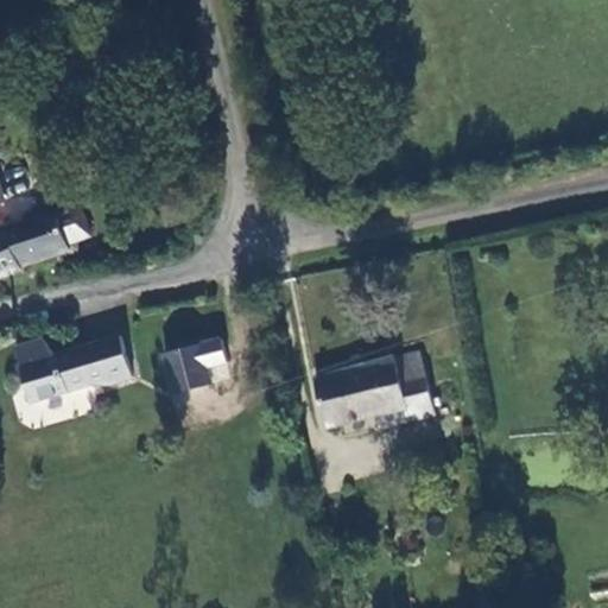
[(56,214),(0,227),(0,279),(21,273),(20,267),(68,253),(56,214)]
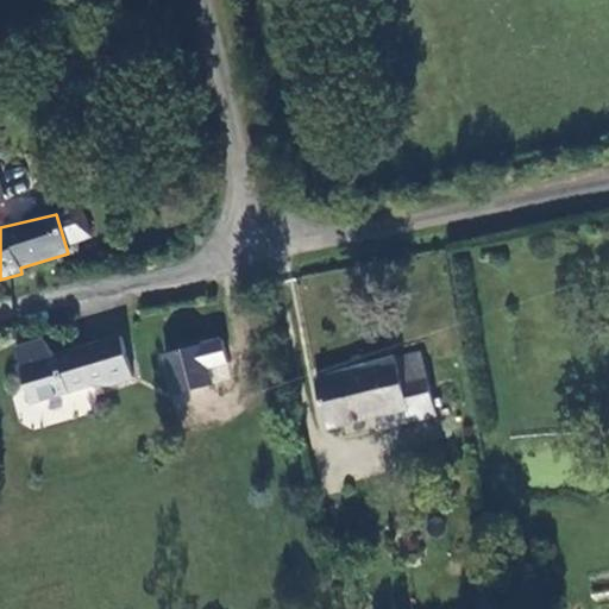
[(219,334),(155,357),(169,397),(233,376),(219,334)]
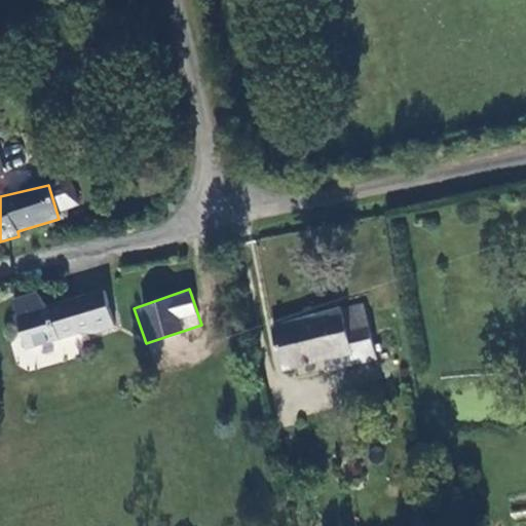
[(76,337),(112,331),(106,290),(42,301),(40,291),(8,297),(21,370),(80,360),(76,337)]
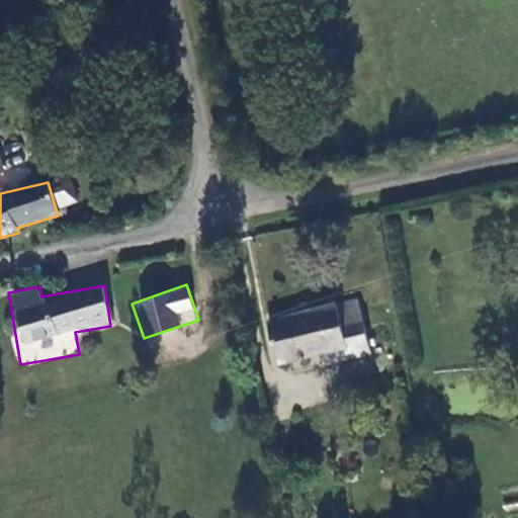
[(346,348),(349,362),(371,357),(368,343),(359,303),(272,324),(282,364),(319,355),(346,348)]
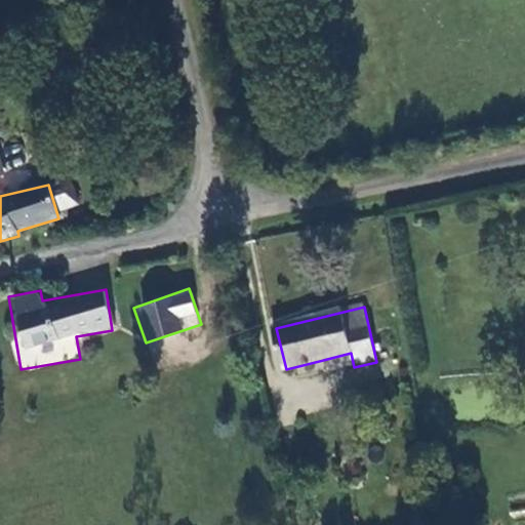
[(351,353),(323,360),(327,373),(354,367),(351,353)]
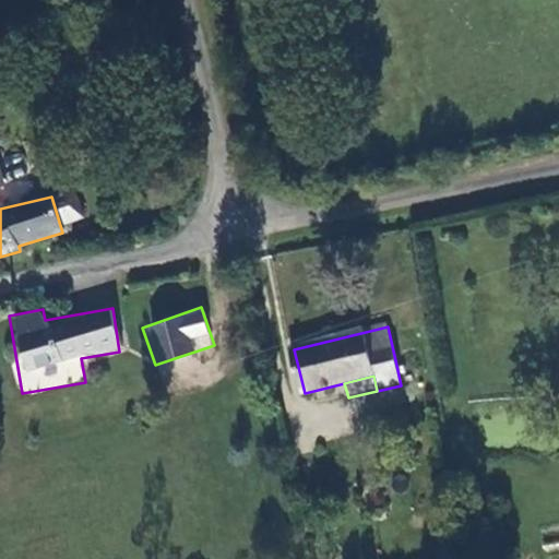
All buildings are outlined.
